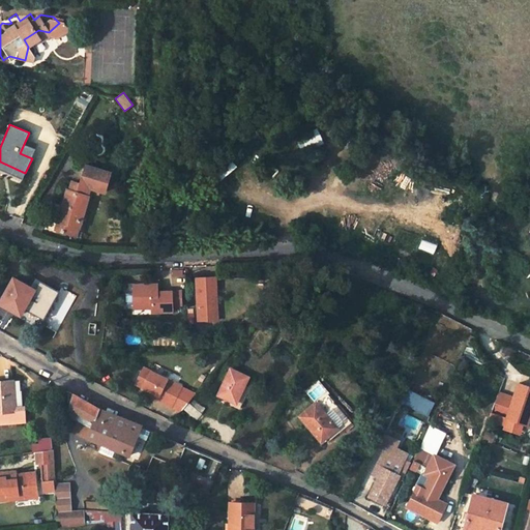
[(310,146),(323,140),(319,131),(305,138),(310,146)]
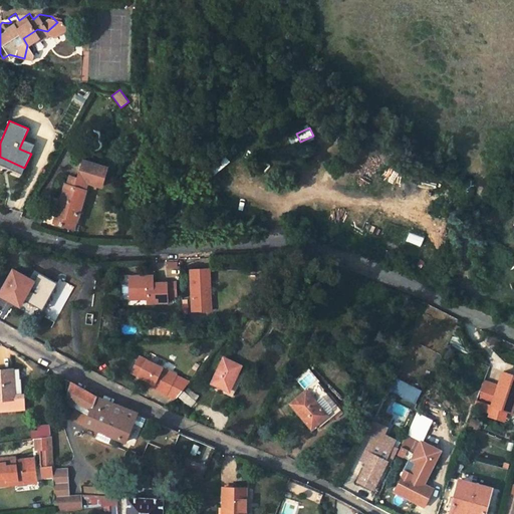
[(19,149),(31,154),(34,145),(23,140),(19,149)]
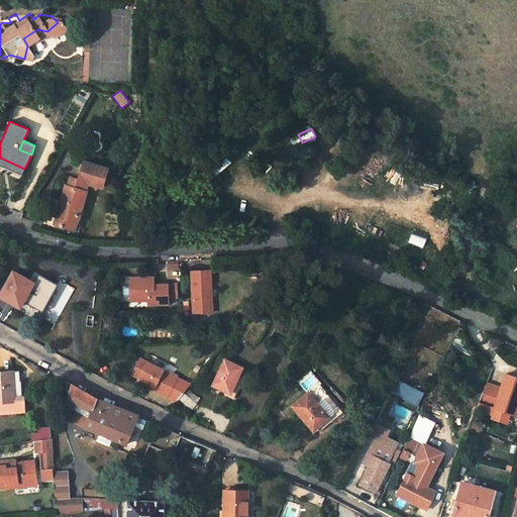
[(0,166),(22,175),(24,169),(0,158),(0,166)]
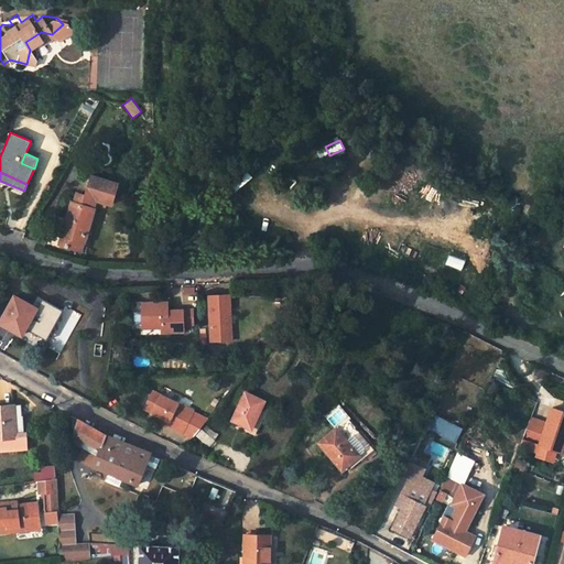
[(73,203),(60,245),(77,250),(79,241),(84,243),(95,208),(93,208),(95,199),(107,203),(112,204),(118,184),(91,176),(86,196),(84,205),(75,203),(73,203)]
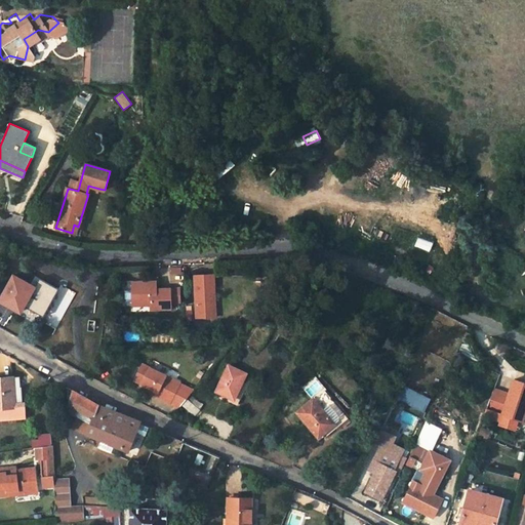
[(78,191),(80,183),(72,179),(70,189),(78,191)]
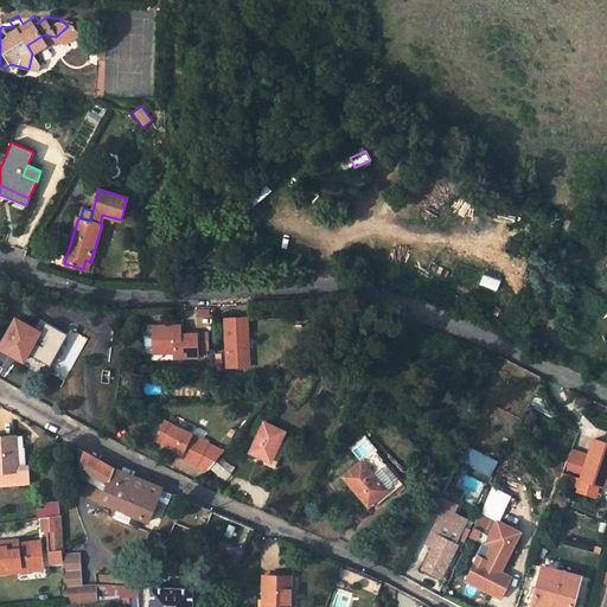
[(100,224),(102,224),(103,225),(106,219),(114,222),(115,218),(102,215),(100,224)]
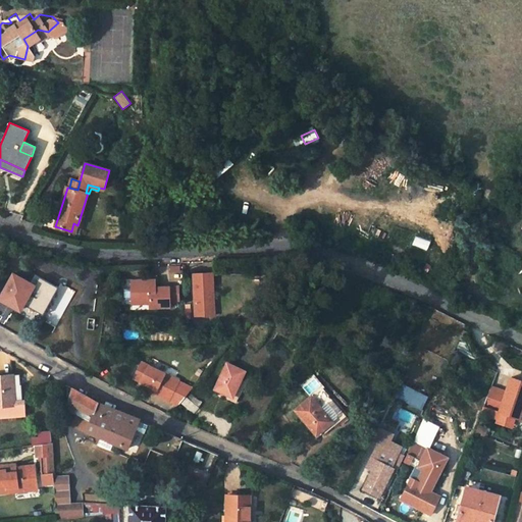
[(224,242),(235,241),(236,231),(224,232),(224,242)]
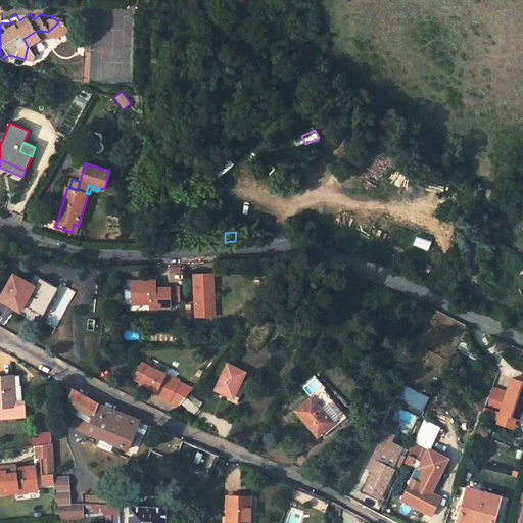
[(428,251),(431,241),(416,236),(413,246),(428,251)]
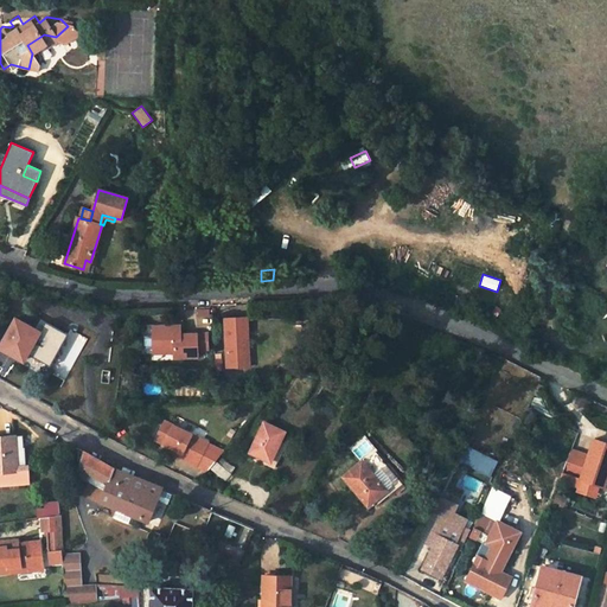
[(0,346),(0,347),(23,360),(39,332),(16,319),(0,346)]
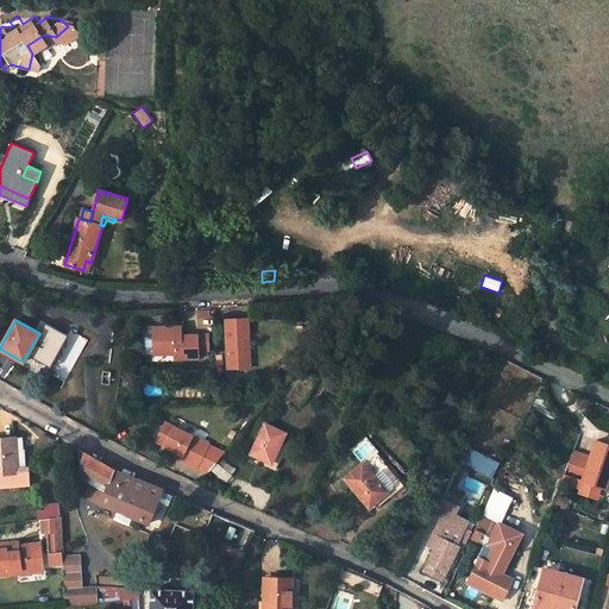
[(255,325),(232,325),(233,374),(251,374),(250,352),(253,352),(255,325)]
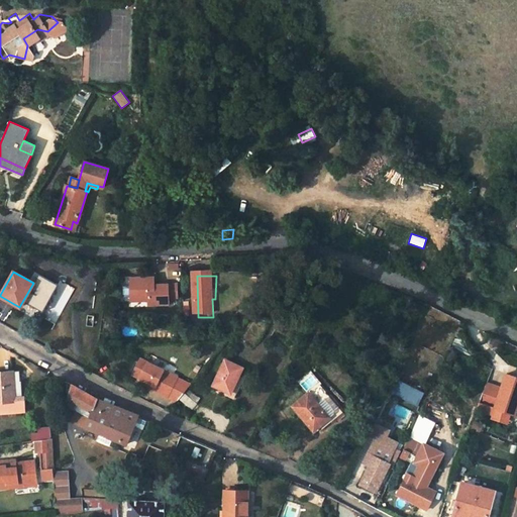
[(152,284),(152,278),(131,278),(131,297),(149,297),(150,305),(171,305),(171,288),(159,288),(159,284),(152,284)]
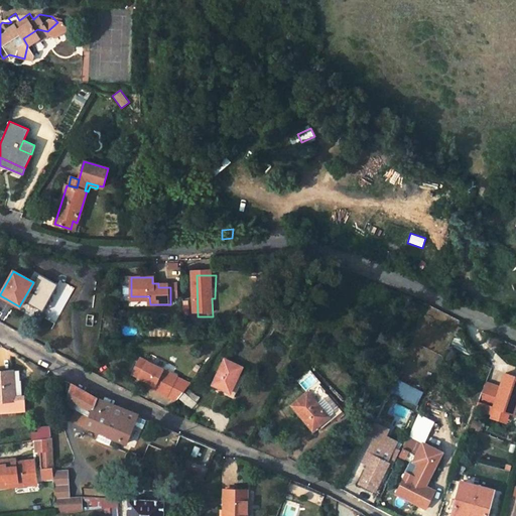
[(496,346),(499,340),(492,337),(489,343),(496,346)]
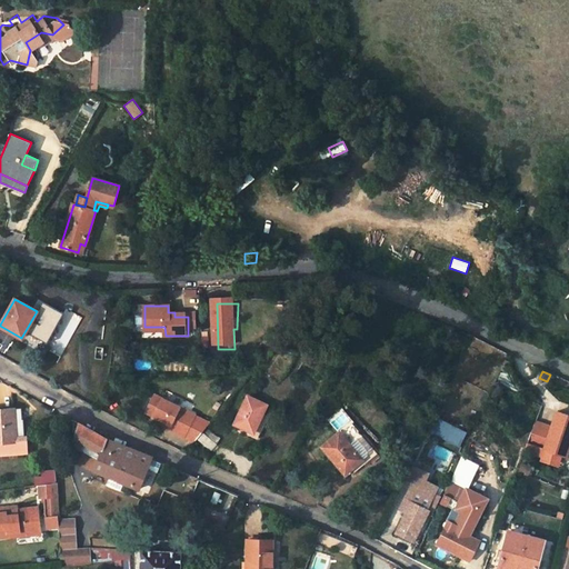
[(152,405),(147,419),(172,431),(170,435),(186,442),(197,419),(163,402),(161,408),(152,405)]
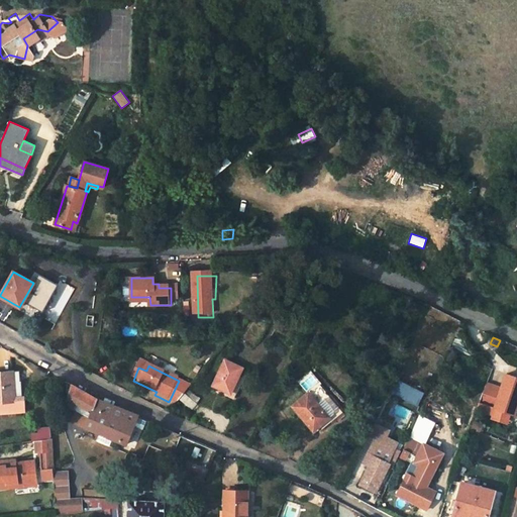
[(229,366),(217,391),(234,399),(245,373),(229,366)]
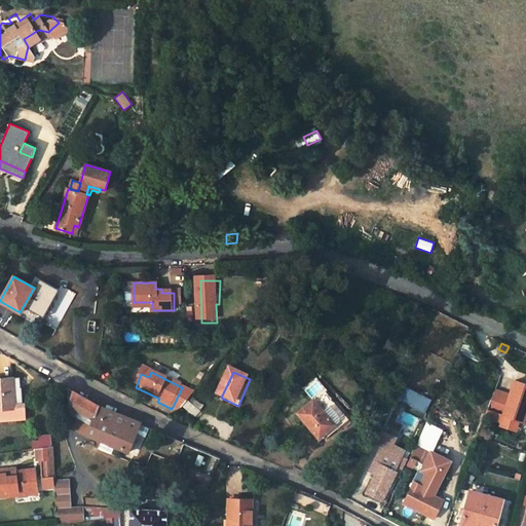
[(312,399),(326,386),(316,377),(303,388),(312,399)]
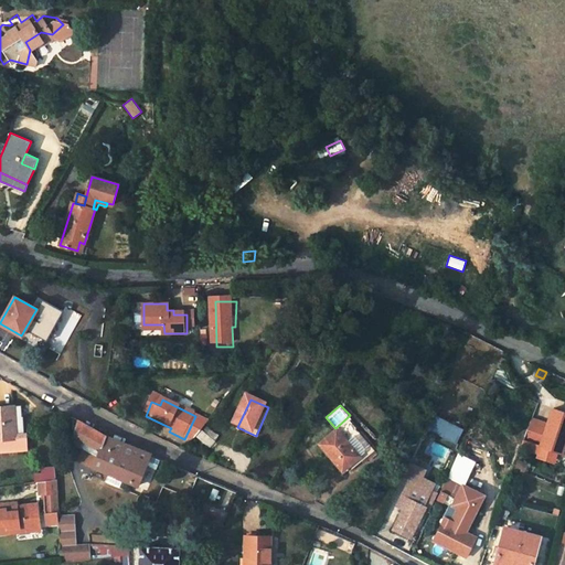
[(22,412),(13,412),(0,412),(0,454),(24,452),(22,412)]
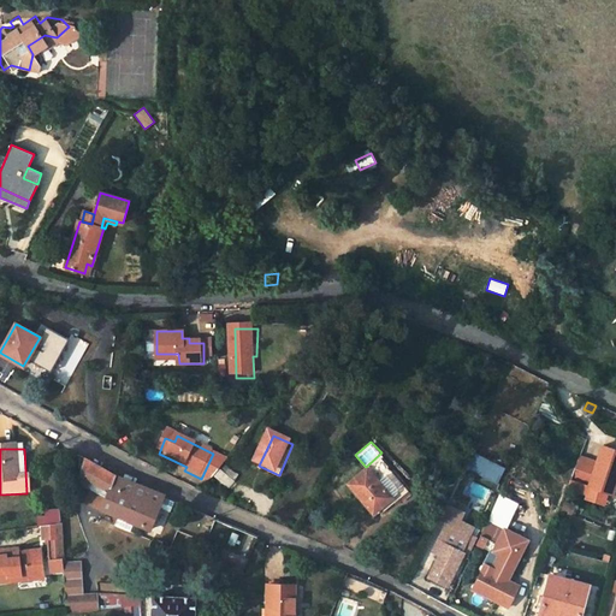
[(615,484),(615,454),(603,450),(597,468),(596,474),(580,469),(574,487),(585,491),(586,486),(598,490),(597,493),(610,498),(615,484)]
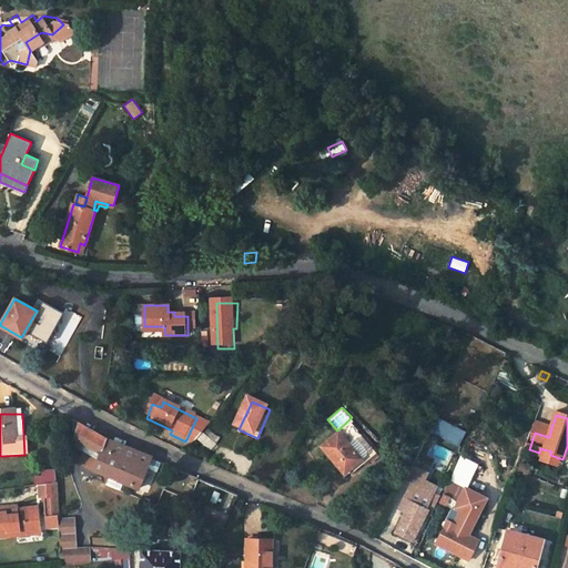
[(468,433),(439,419),(432,434),(462,448),(468,433)]
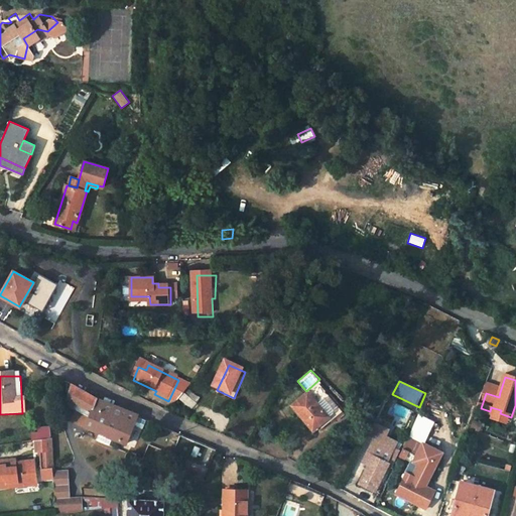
[(71,386),(67,394),(92,407),(96,399),(71,386)]
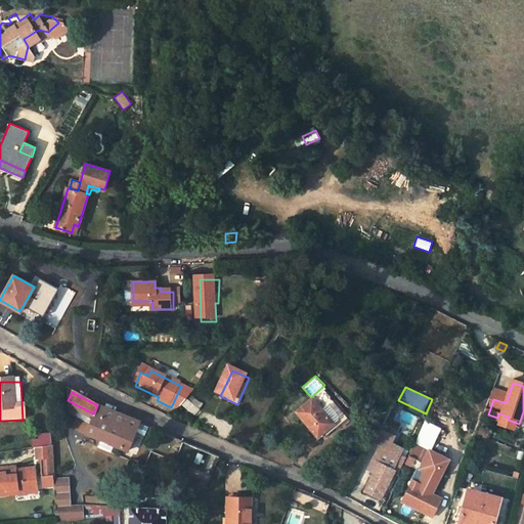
[(317,394),(291,419),(312,443),(340,419),(317,394)]
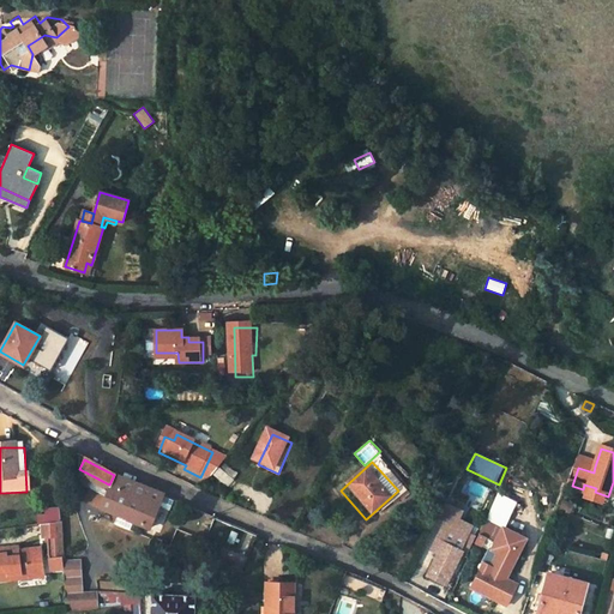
[(578,468),(594,473),(595,467),(581,462),(578,468)]
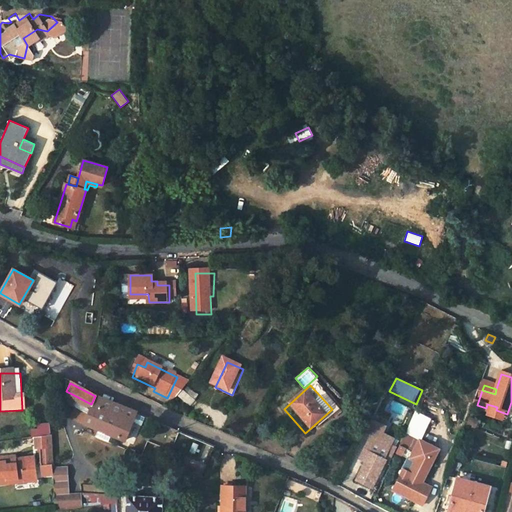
[(178,397),(190,406),(198,394),(185,386),(178,397)]
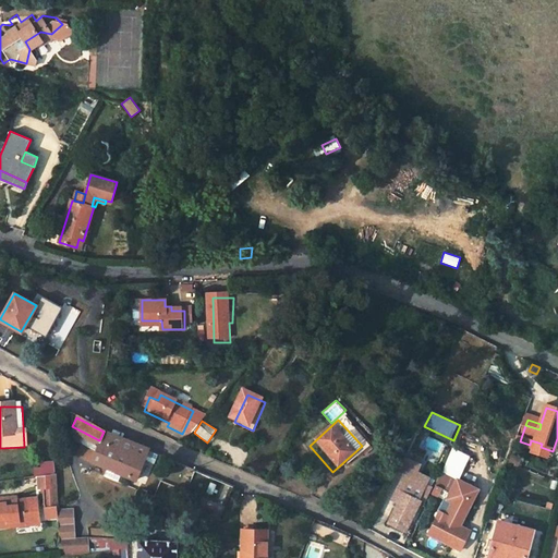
[(111,436),(104,432),(99,440),(92,459),(122,473),(129,458),(106,446),(111,436)]
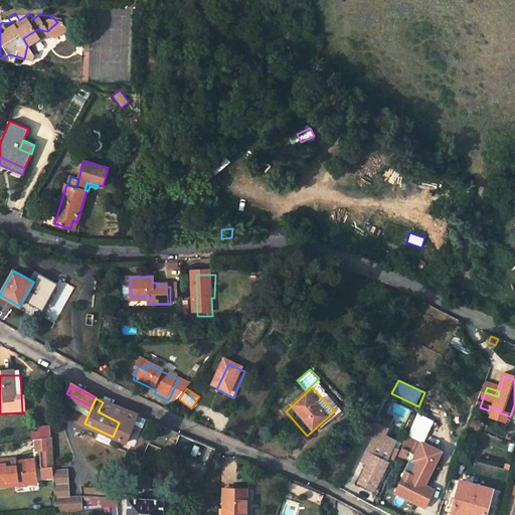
[(141,431),(145,422),(136,418),(122,412),(109,406),(103,402),(98,411),(119,422),(113,437),(126,442),(133,426),(141,431)]
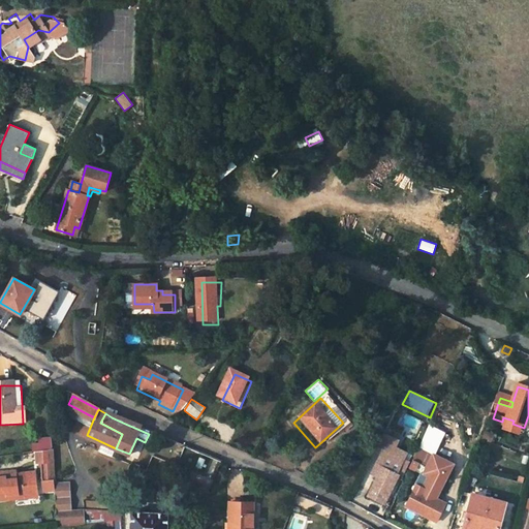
[(187,413),(182,421),(194,430),(199,424),(187,413)]
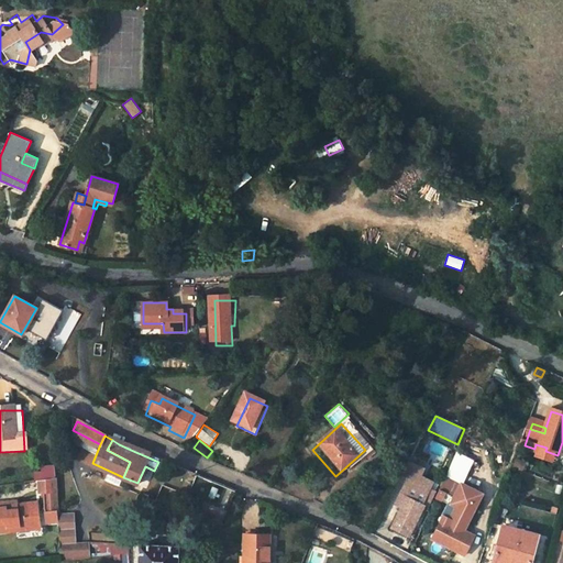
[(516,457),(511,468),(525,474),(528,462),(516,457)]
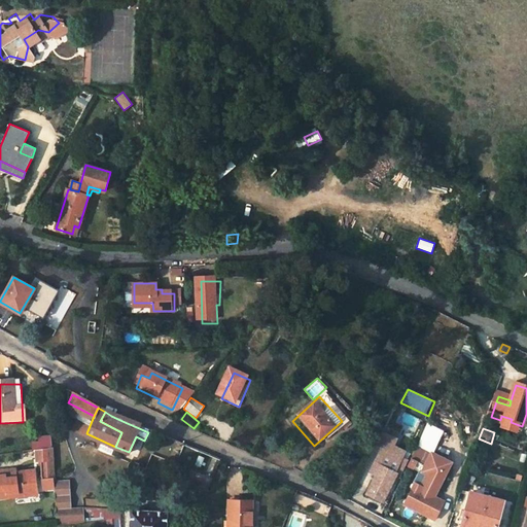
[(205,455),(188,449),(184,460),(201,466),(205,455)]
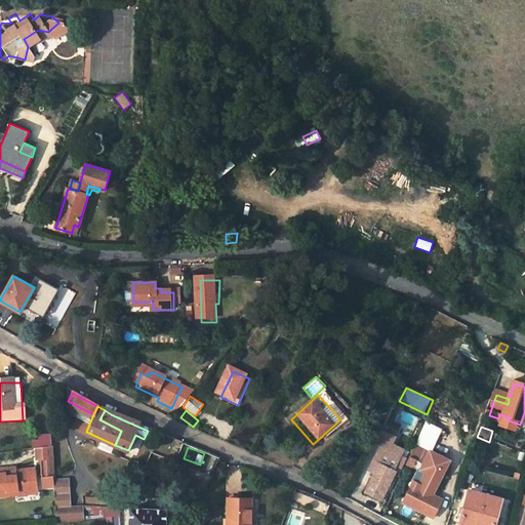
[(39,465),(44,465),(45,478),(56,478),(54,449),(38,452),(39,465)]
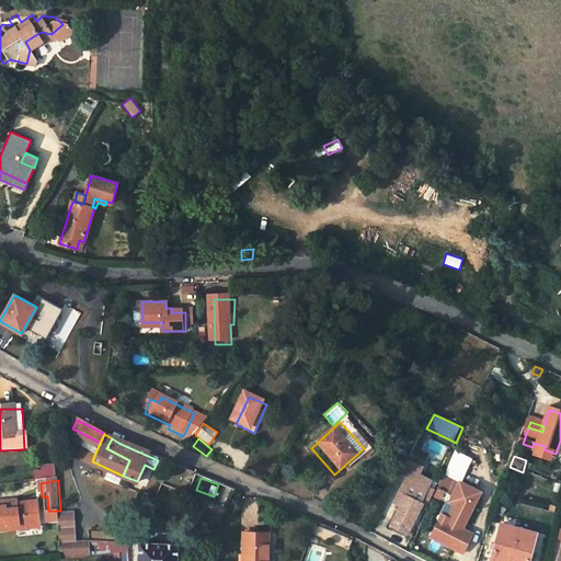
[(398,497),(400,499),(388,526),(404,534),(424,490),(405,481),(398,497)]
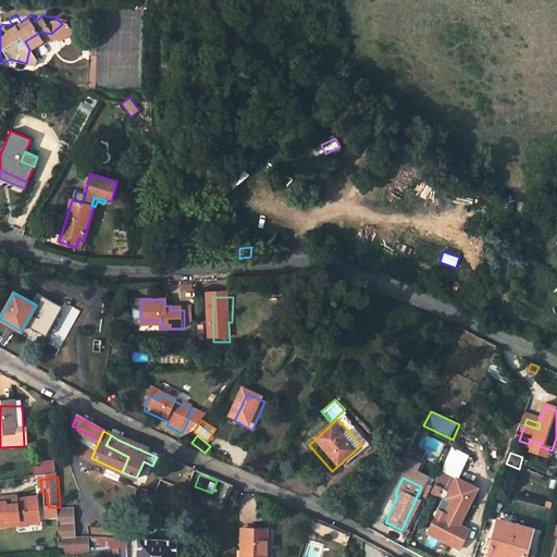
[(22,502),(0,503),(0,525),(44,522),(41,503),(23,505),(22,502)]
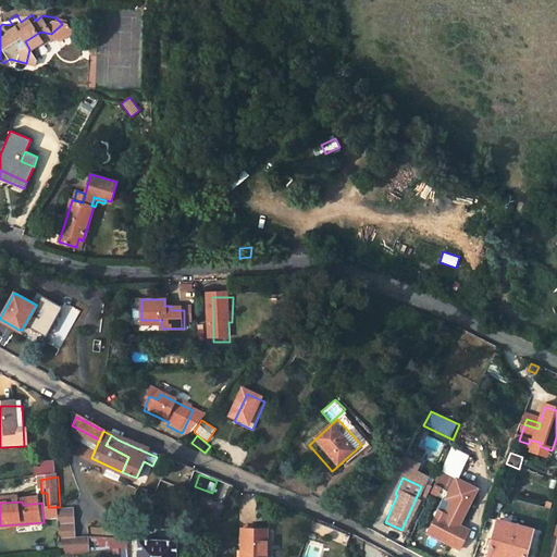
[(60,507),(48,507),(49,516),(61,516),(60,507)]
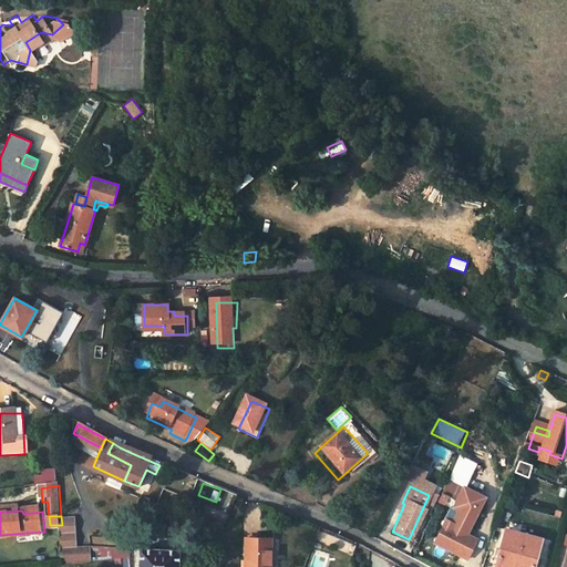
[(457,527),(437,519),(433,529),(440,533),(435,545),(468,559),(476,542),(455,533),(457,527)]
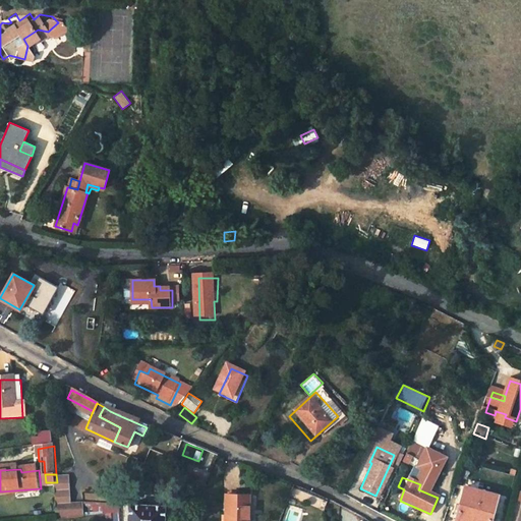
[(58,485),(59,501),(71,500),(70,485),(58,485)]
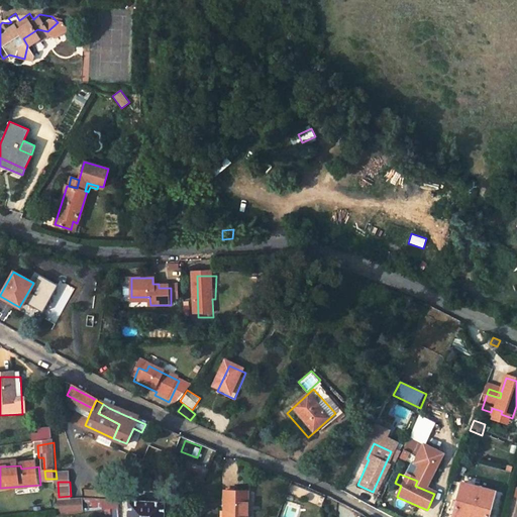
[(487,516),(493,496),(460,488),(452,516),(487,516)]
